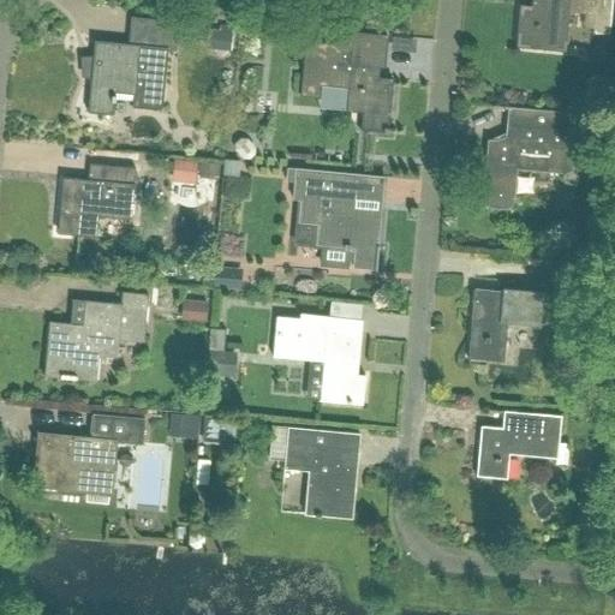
[(520,5),(517,47),(566,52),(568,12),(593,15),(592,34),(610,36),(613,0),(532,0),(532,6),(520,5)]
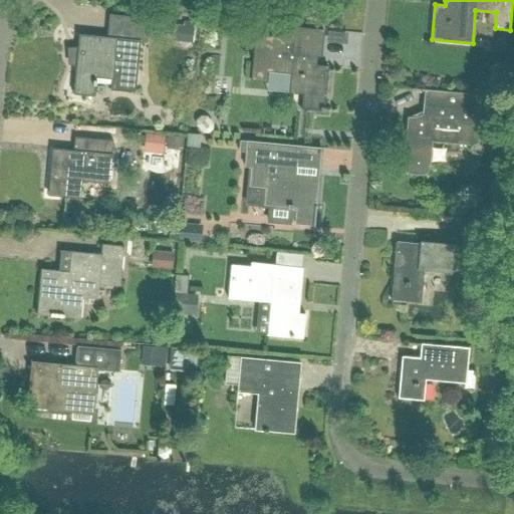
[(80,34),(78,50),(70,50),(70,63),(77,63),(74,94),(96,96),(98,75),(112,76),(111,90),(137,92),(142,41),(148,42),(150,19),(114,15),(112,37),(80,34)]
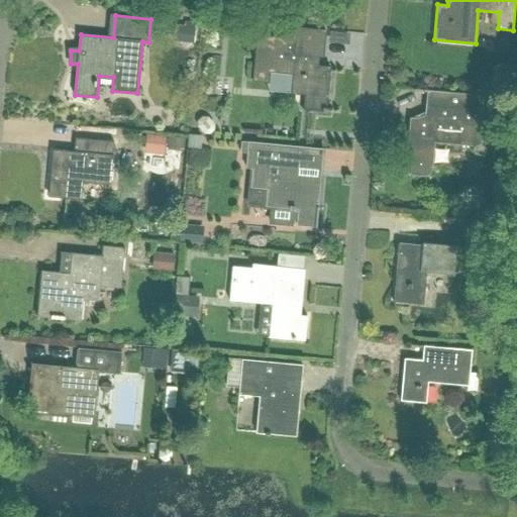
[(175,24),(174,40),(194,41),(196,22),(180,21),(180,24),(175,24)]
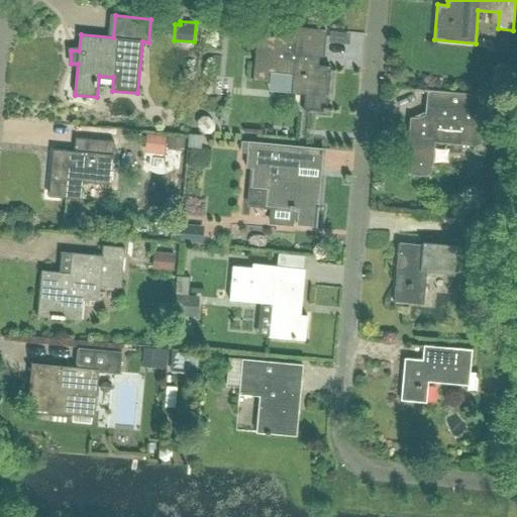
[(325,30),(287,26),(287,27),(294,28),(293,38),(256,35),(252,81),(269,82),(270,72),(293,74),(291,93),(304,95),(303,109),(322,111),(322,112),(326,112),(327,107),(326,107),(330,67),(316,66),(317,57),(323,58),(325,30)]
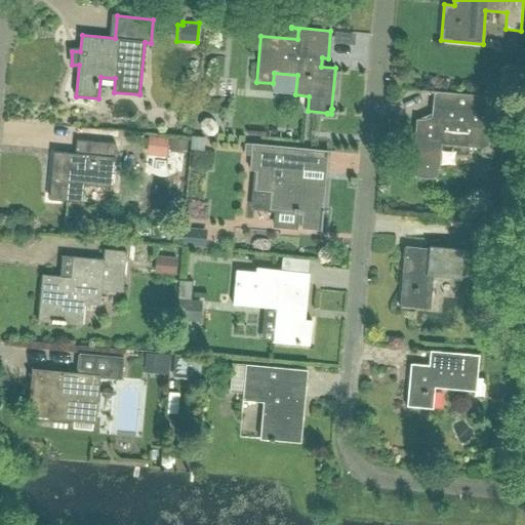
[(432,121),(416,120),(412,168),(413,175),(418,177),(430,178),(436,177),(438,170),(441,145),(481,148),(481,152),(482,152),(487,97),(492,98),(492,97),(420,90),(420,91),(434,93),(433,107),(429,107),(429,108),(433,108),(432,121)]
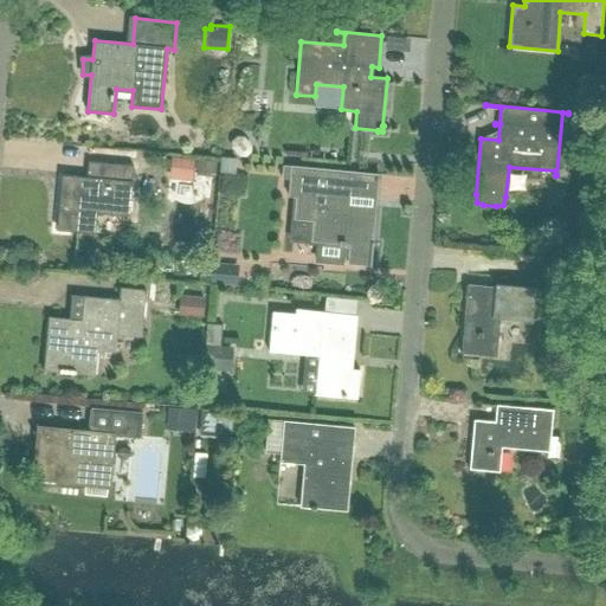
[(169,178),(192,180),(194,159),(172,156),(169,178)]
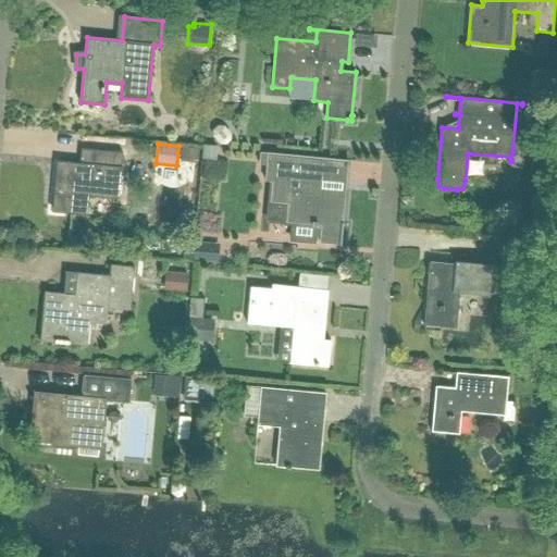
[(52,212),(89,215),(89,213),(82,213),(84,196),(120,199),(124,152),(82,148),(81,163),(58,161),(52,212)]
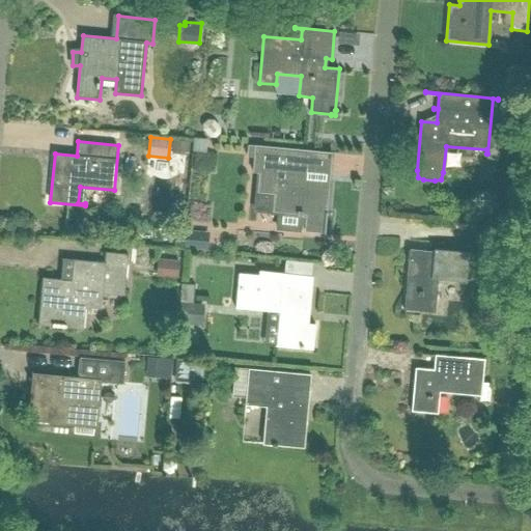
[(328,185),(329,182),(306,179),(308,150),(255,146),(255,147),(248,146),(247,157),(254,157),(253,172),(260,173),(258,192),(275,194),(274,212),(305,215),(304,229),(323,231),(323,232),(324,233),(326,207),(328,208),(330,185),(328,185)]
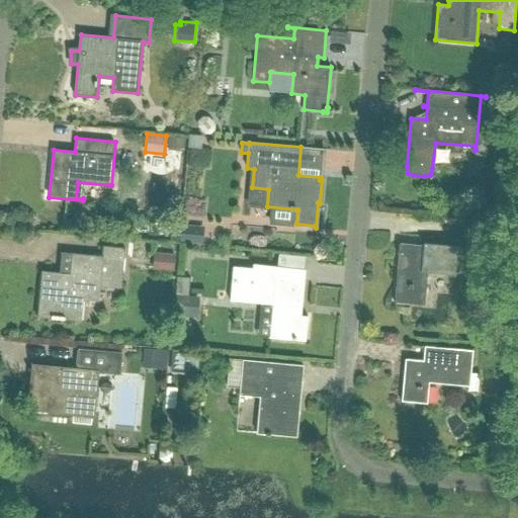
[(395,303),(425,306),(428,273),(456,276),(459,246),(424,243),(424,245),(401,243),(395,303)]
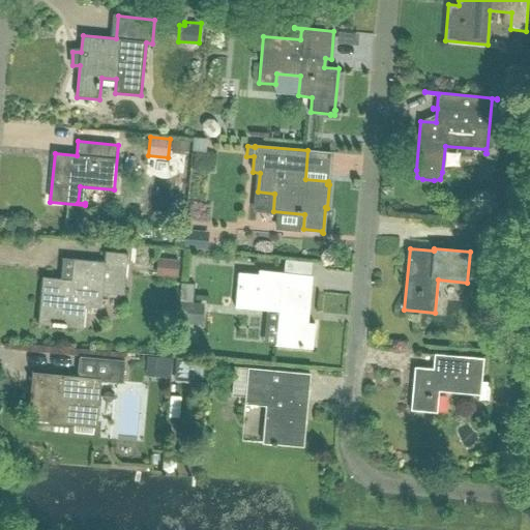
[(53,326),(84,329),(86,307),(101,308),(104,293),(124,295),(128,254),(107,252),(107,253),(111,253),(110,263),(63,258),(63,260),(74,261),(72,280),(42,277),(38,325),(40,325),(40,323),(53,324),(53,326)]
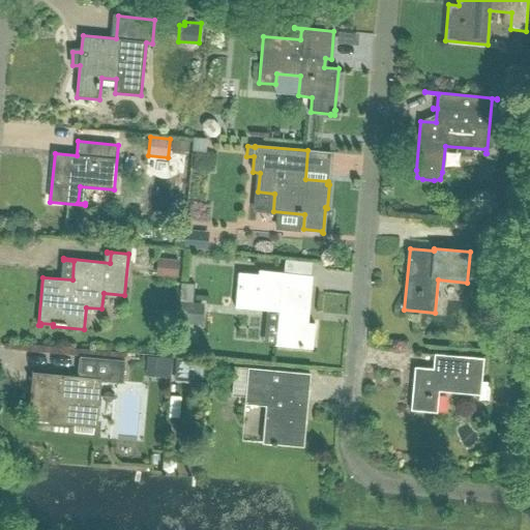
[(164,261),(165,282),(185,282),(184,261),(164,261)]
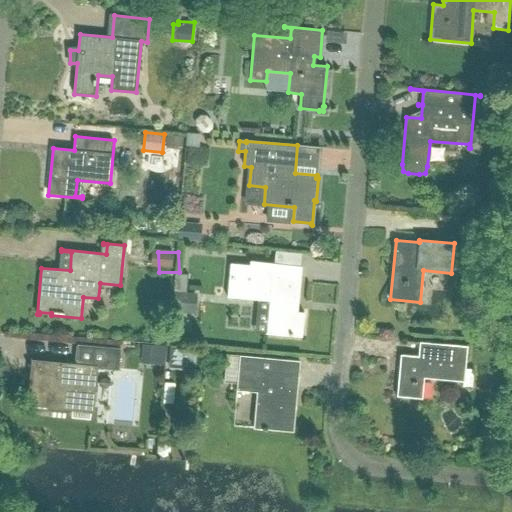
[(230,263),(227,298),(269,302),(266,334),(302,337),(304,313),(297,312),(301,267),(250,261),(250,266),(230,263)]
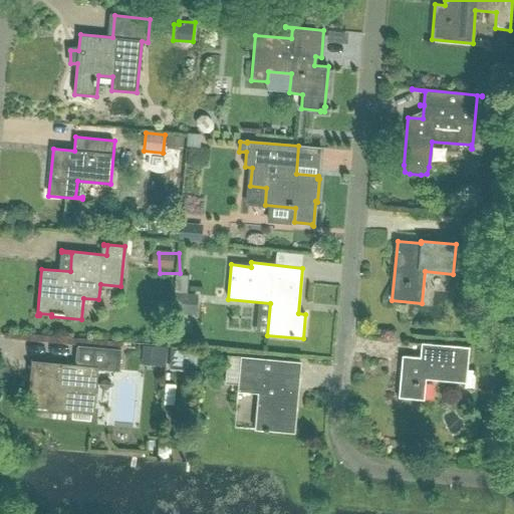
[(188,274),(176,273),(173,312),(172,311),(170,331),(180,332),(181,313),(196,314),(198,294),(187,293),(188,274)]
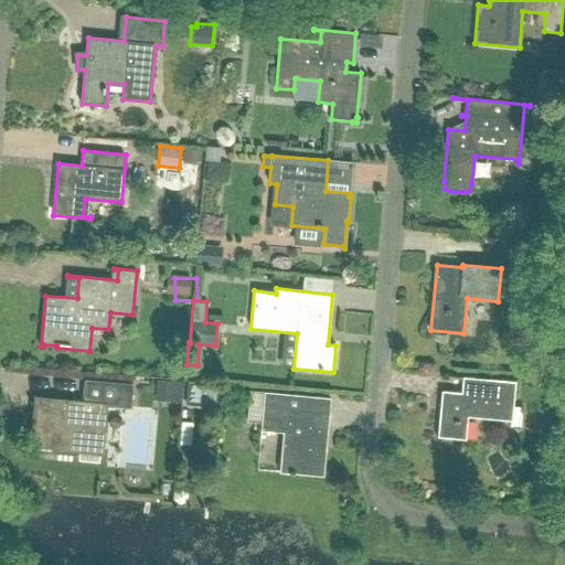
[(523,406),(515,406),(516,382),(450,376),(450,379),(464,380),(462,393),(443,392),(438,438),(467,441),(469,418),(512,422),(512,426),(521,427),(523,406)]
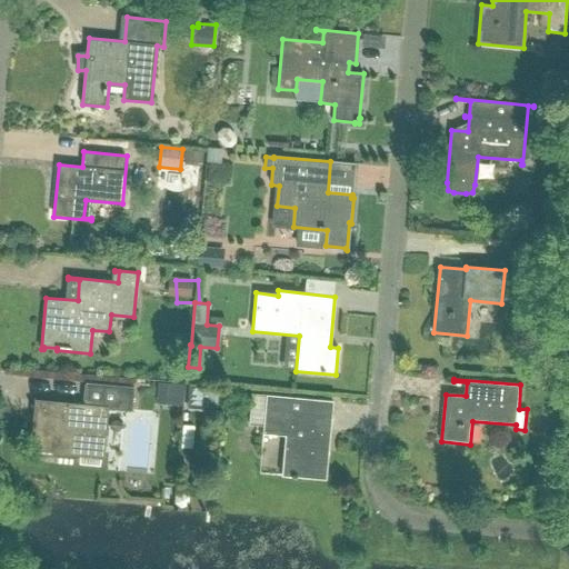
[(37,401),(32,449),(33,449),(33,448),(57,450),(56,456),(77,458),(80,453),(103,456),(108,409),(132,411),(135,388),(87,382),(85,406),(37,401)]
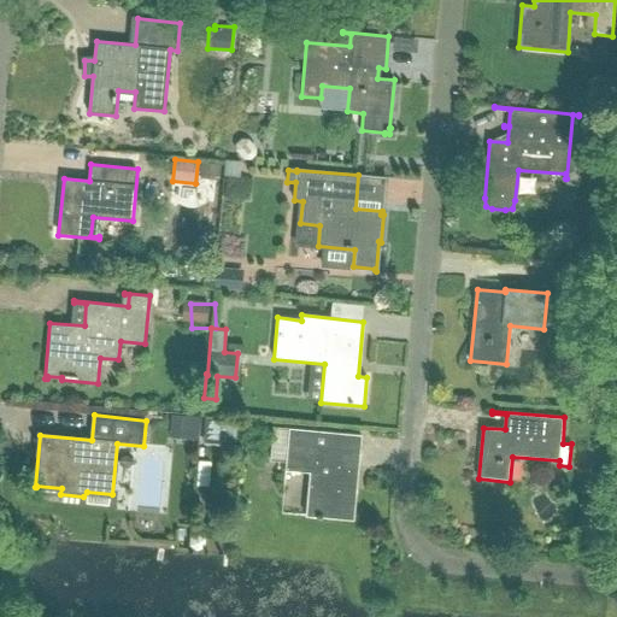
[(203,428),(200,442),(223,445),(224,439),(234,440),(236,418),(216,417),(215,429),(203,428)]
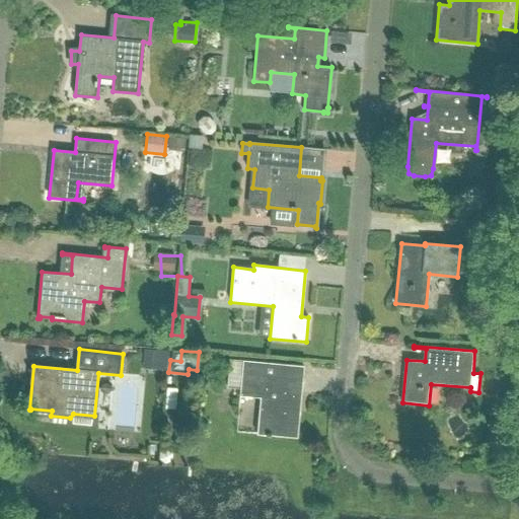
[(302,396),(303,380),(304,366),(244,361),(243,361),(231,360),(228,388),(256,390),(255,397),(262,398),(257,434),(268,435),(268,436),(272,437),(272,436),(298,438),(298,436),(295,436),(297,412),(294,412),(296,396),(302,396)]
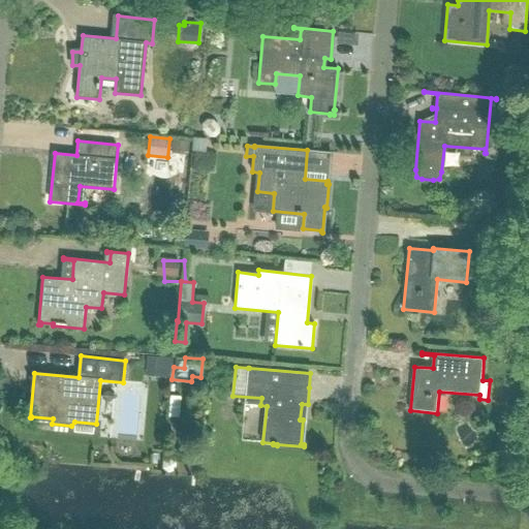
[(120,389),(123,443),(151,441),(147,386),(120,389)]
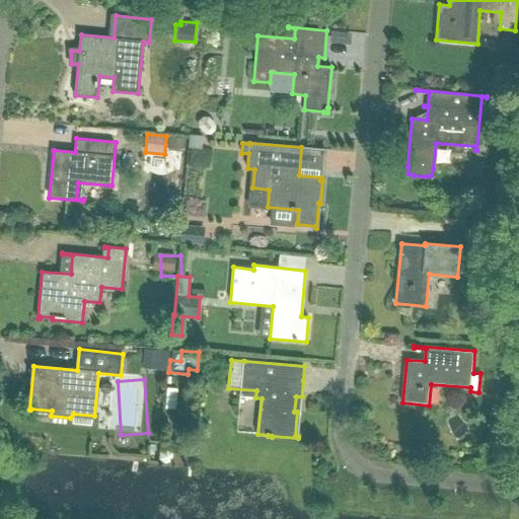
[(175,410),(177,388),(166,387),(165,409),(175,410)]
